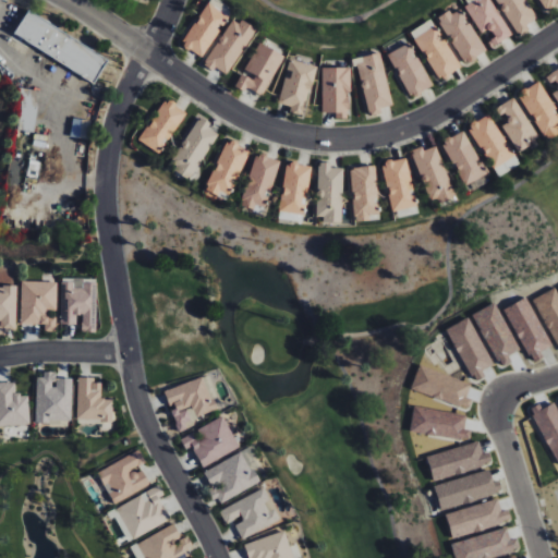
[(482,34),(484,33),(493,47),(512,35),(489,0),(476,0),(465,8),(482,34)]
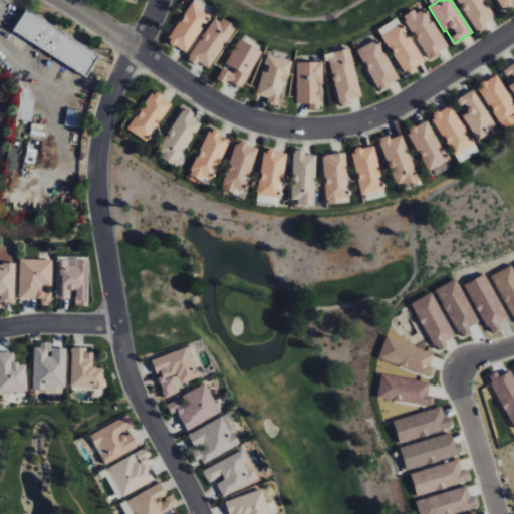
[(458,0),(475,34),(488,28),(485,22),(492,19),(483,0),(458,0)]
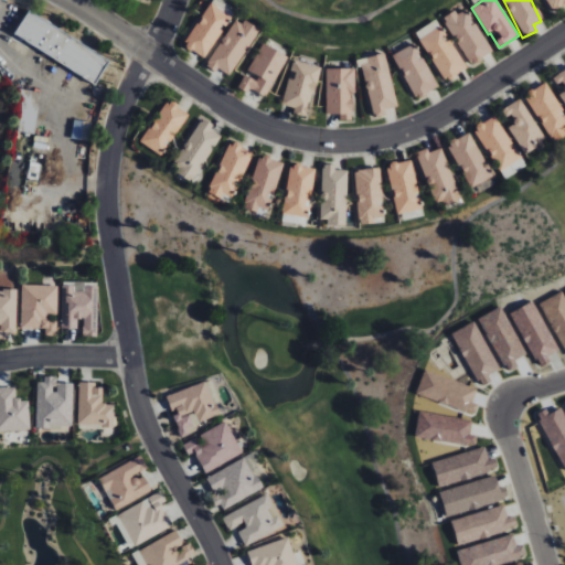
[(564,0),(545,0),(551,11),(564,3),(564,0)]
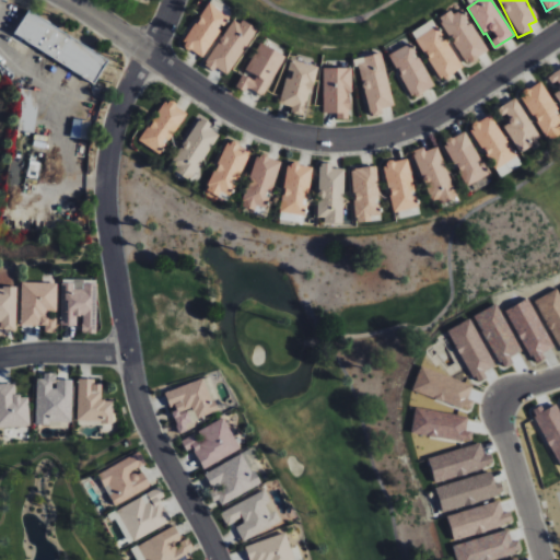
[(182,46),(203,58),(230,15),(208,2),(182,46)]
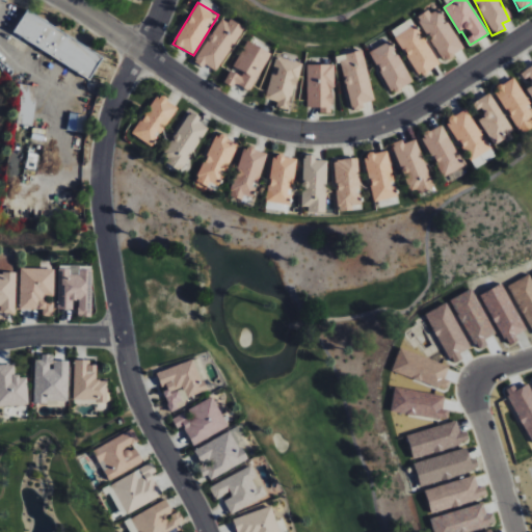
[(443,60),(462,49),(437,6),(418,19),(443,60)]
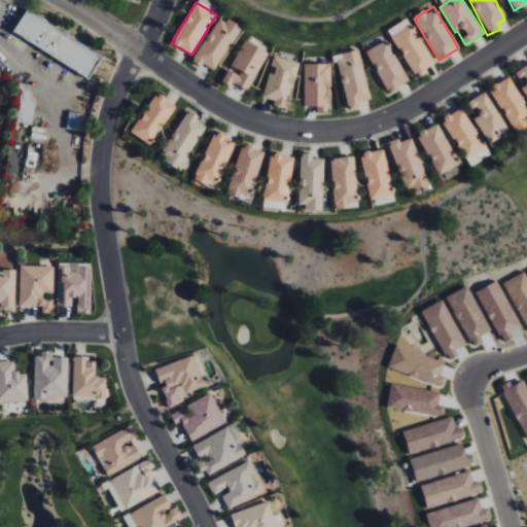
[(100,58),(85,80),(10,32),(25,10),(100,58)]
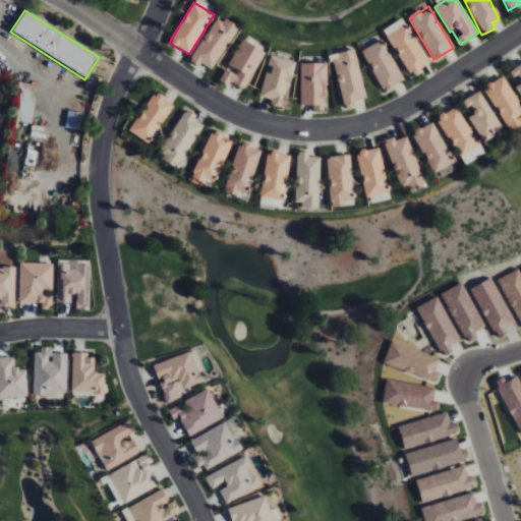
[(191,59),(211,71),(238,29),(218,16),(191,59)]
